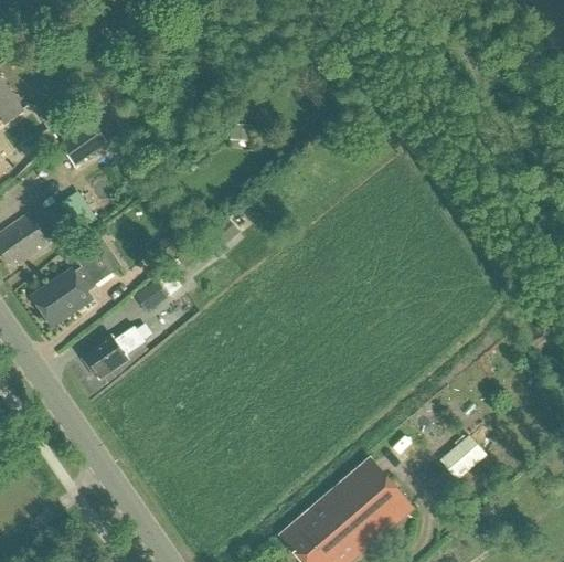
[(0,124),(1,126),(22,110),(0,78),(0,124)]
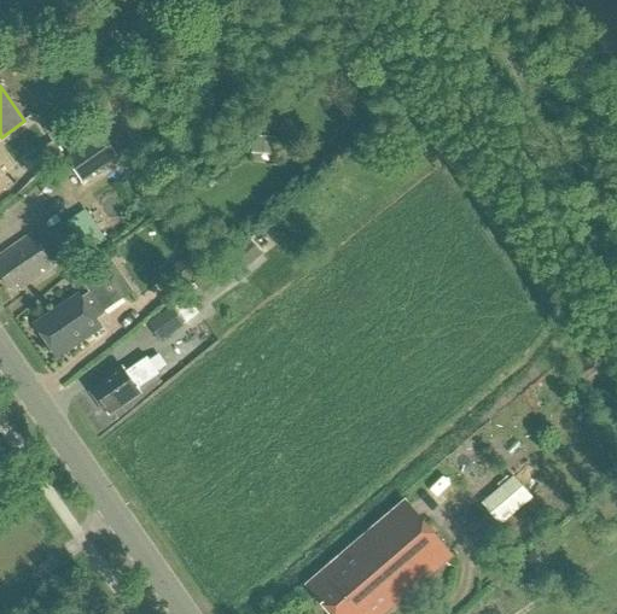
[(126,112),(108,124),(118,142),(137,130),(126,112)]
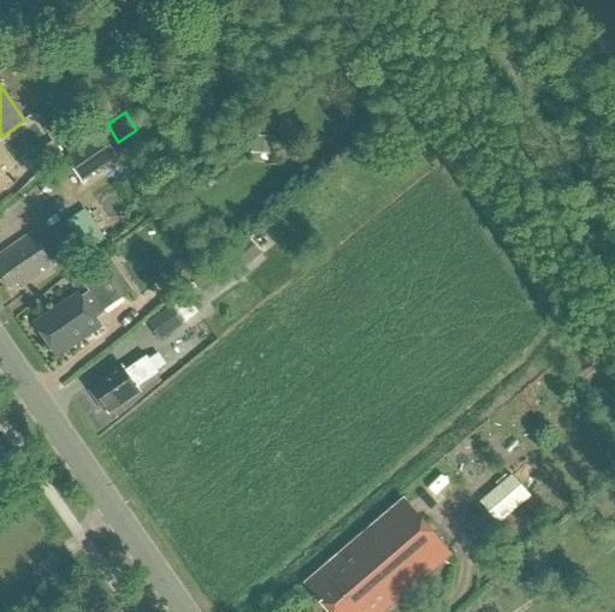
[(98,132),(61,158),(78,182),(114,156),(98,132)]
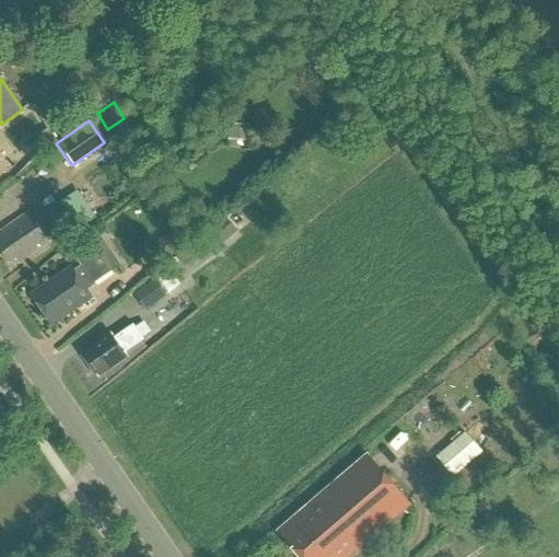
[(228,140),(248,140),(248,123),(228,123),(228,140)]
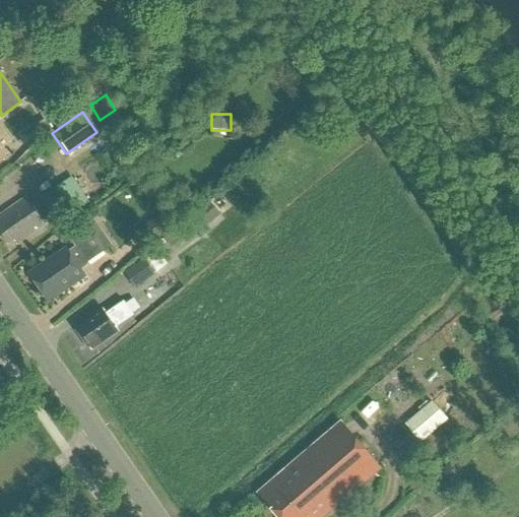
[(67,207),(55,188),(29,203),(25,197),(0,212),(0,233),(7,244),(13,241),(16,245),(46,225),(39,215),(49,208),(54,216),(67,207)]
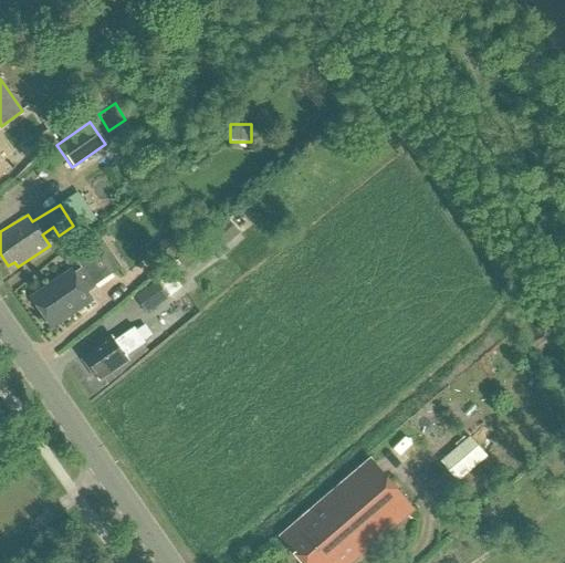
[(205,237),(216,250),(238,231),(227,218),(205,237)]
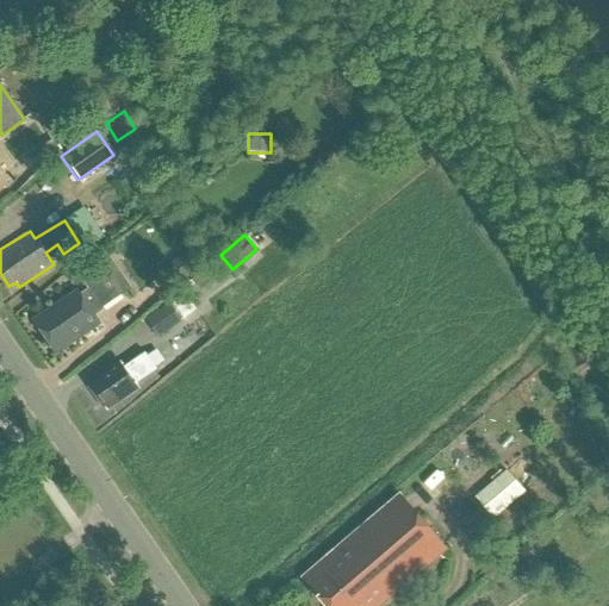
[(192,245),(166,266),(180,281),(205,261),(192,245)]
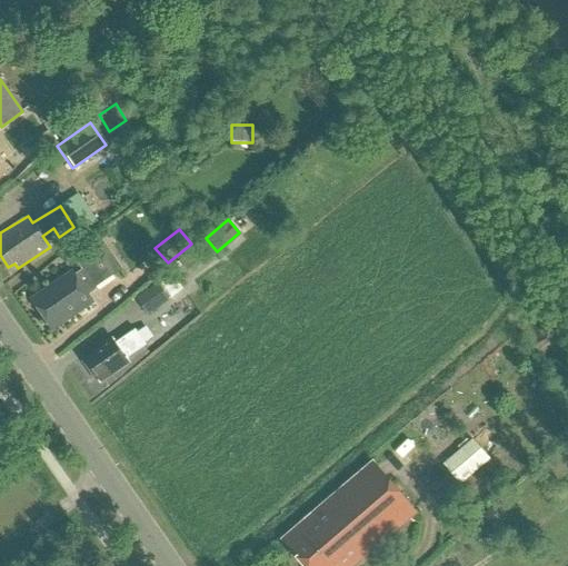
[(66,318),(67,320),(93,303),(88,295),(98,288),(96,285),(120,268),(98,234),(71,251),(82,267),(73,274),(71,270),(45,288),(47,291),(33,300),(51,328),(66,318)]
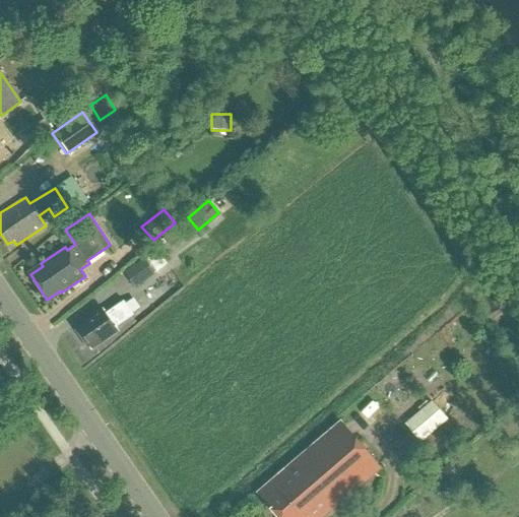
[(154,246),(142,254),(144,257),(153,271),(167,263),(154,246)]
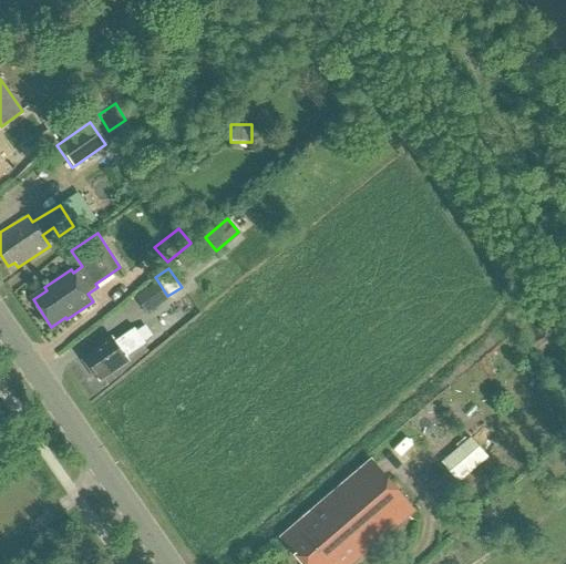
[(167,296),(157,280),(135,296),(147,313),(168,298),(167,296)]
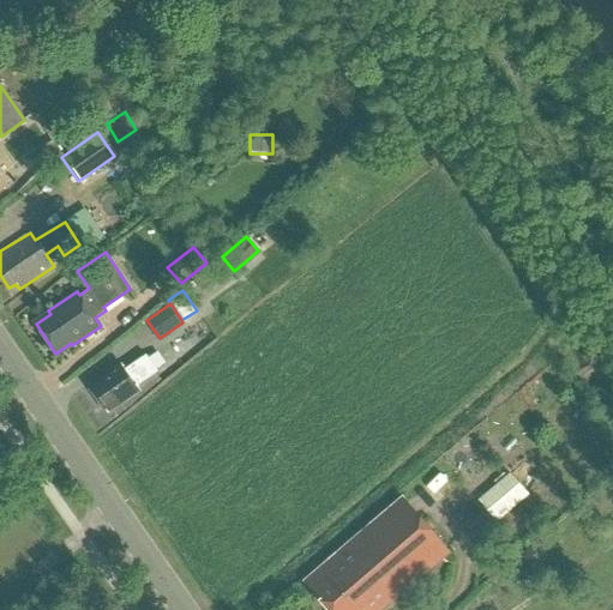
[(156,370),(145,354),(122,368),(119,363),(89,384),(107,410),(138,390),(136,385),(156,370)]
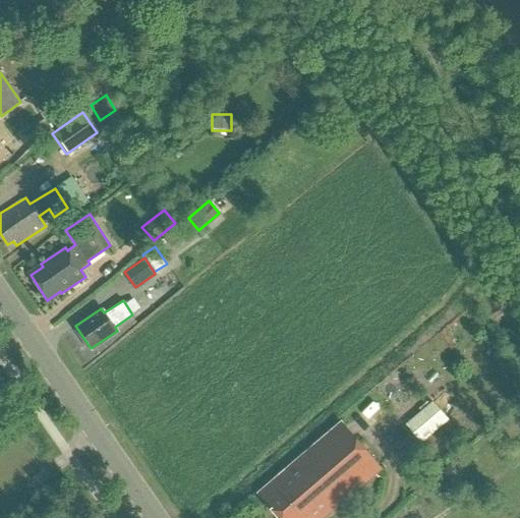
[(429,395),(402,419),(417,437),(446,413),(429,395)]
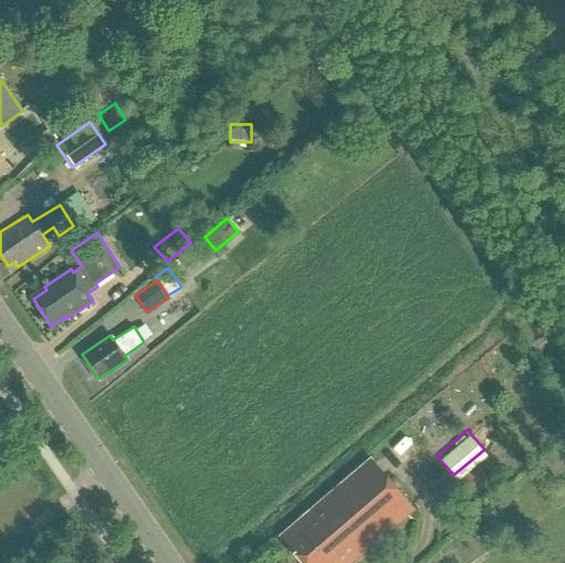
[(343,562),(345,561),(346,562),(349,562),(412,510),(369,459),(281,535),(303,562),(343,562)]
